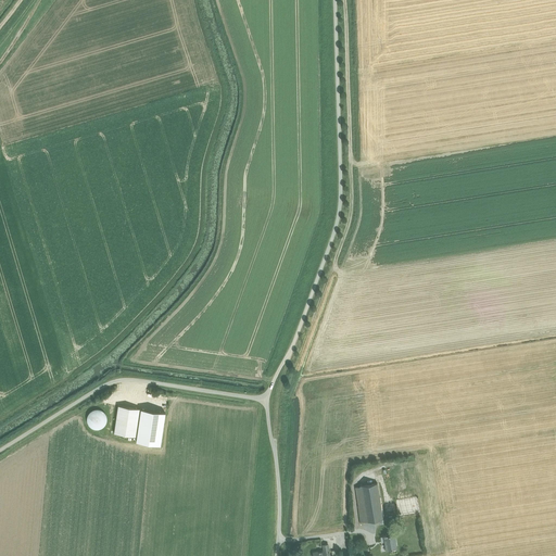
[(118,405),(114,432),(137,437),(136,441),(161,444),(165,413),(118,405)]
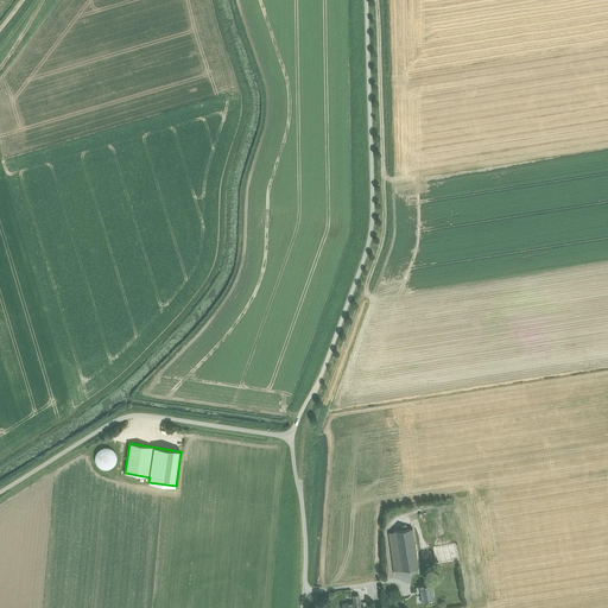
[(105,469),(109,469),(112,468),(114,466),(116,463),(116,460),(116,456),(116,454),(114,450),(112,449),(108,448),(105,447),(101,448),(99,450),(96,453),(95,456),(95,460),(96,463),(99,467),(101,468),(105,469)]
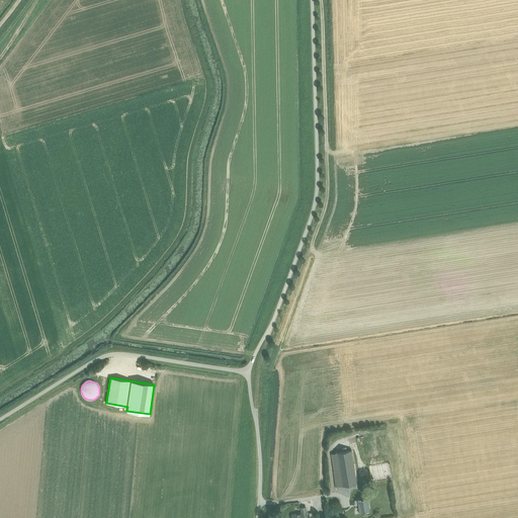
[(368,436),(361,437),(364,456),(371,455),(368,436)]
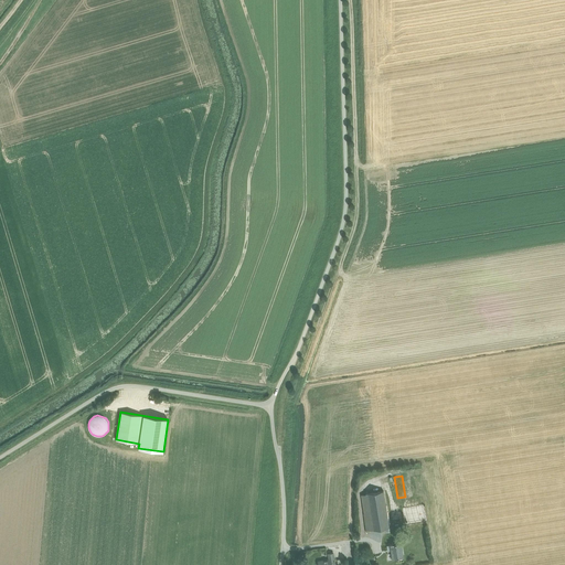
[(384,532),(390,532),(383,491),(365,493),(366,494),(361,494),(364,513),(363,513),(366,531),(383,529),(384,532)]
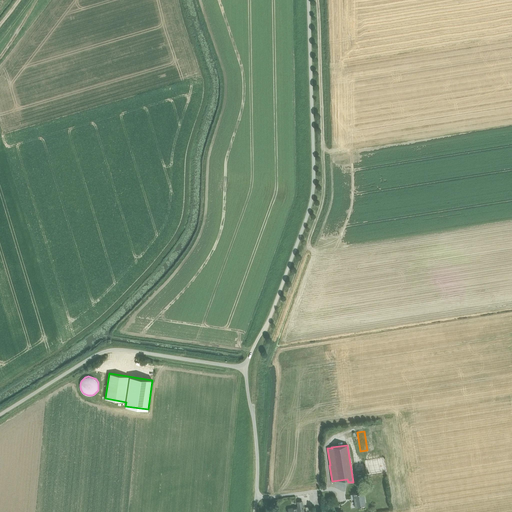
[(384,458),(365,461),(367,476),(387,473),(384,458)]
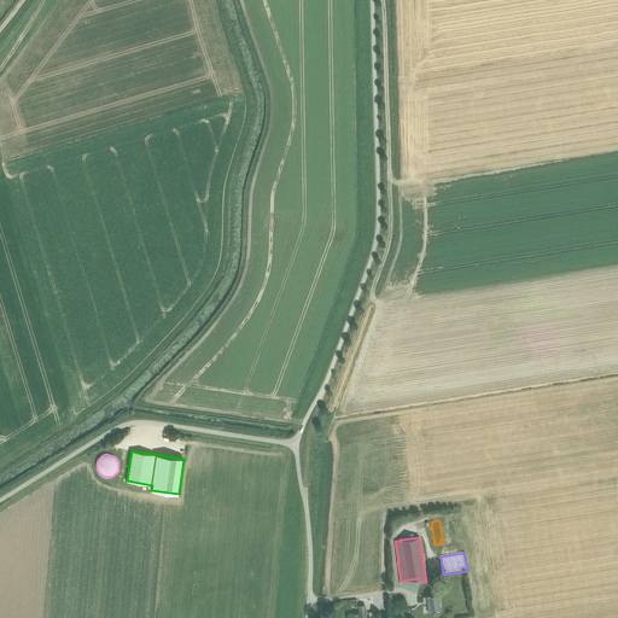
[(424,602),(427,602),(429,611),(441,610),(438,594),(426,595),(426,596),(423,596),(424,602)]
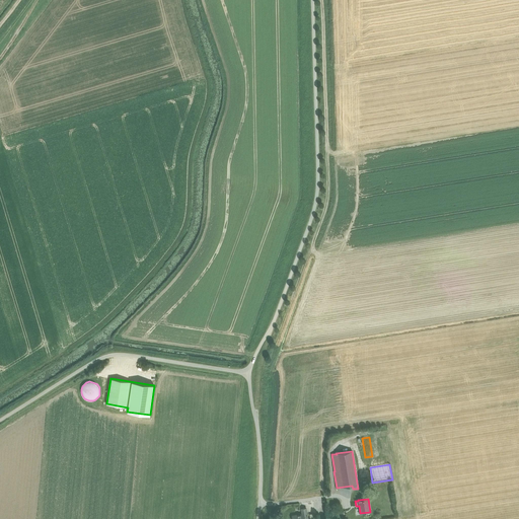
[(307,518),(306,508),(301,509),(302,514),(292,515),(292,518),(307,518)]
